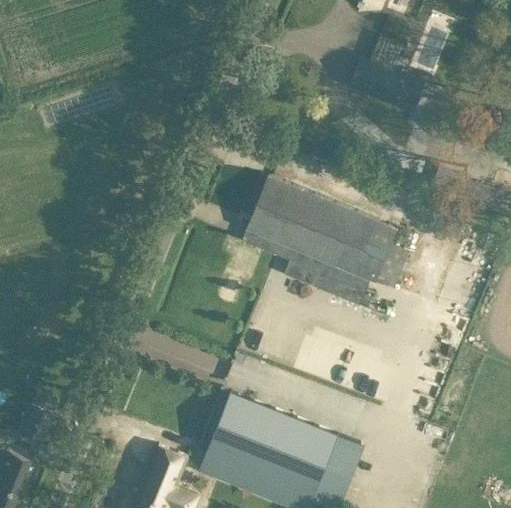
[(360,59),(349,85),(413,110),(423,84),(360,59)]
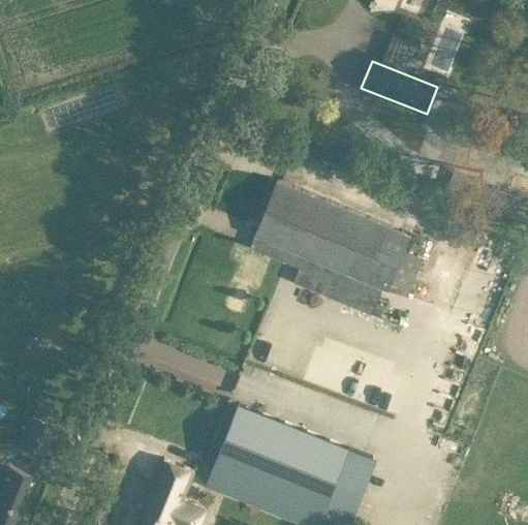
[(249,249),(269,257),(299,270),(293,282),(372,315),(382,290),(387,292),(404,253),(410,237),(367,219),(296,190),(277,182),(249,249)]
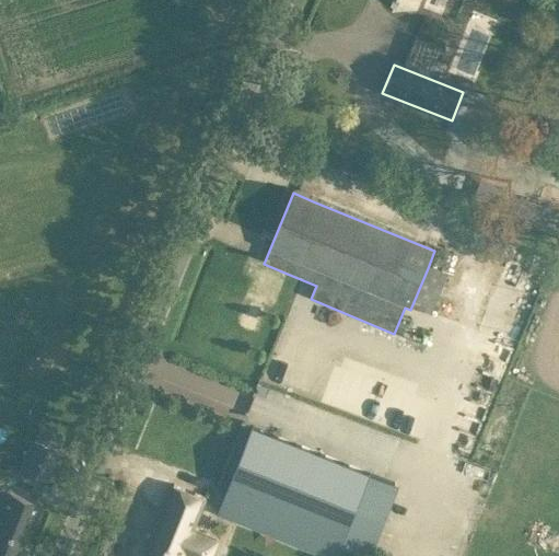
[(247,302),(237,328),(255,335),(265,310),(247,302)]
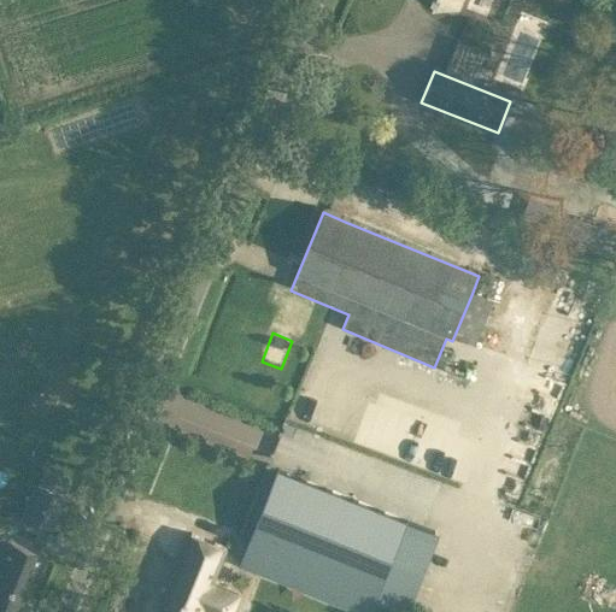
[(22,518),(51,530),(65,498),(62,496),(68,483),(45,474),(39,487),(35,486),(22,518)]
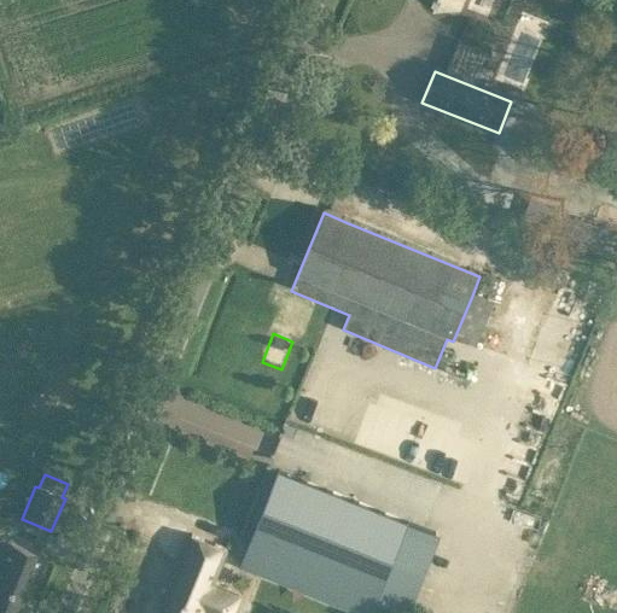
[(372,612),(374,607),(407,526),(278,474),(246,554),(313,582),(307,596),(344,612),(372,612)]
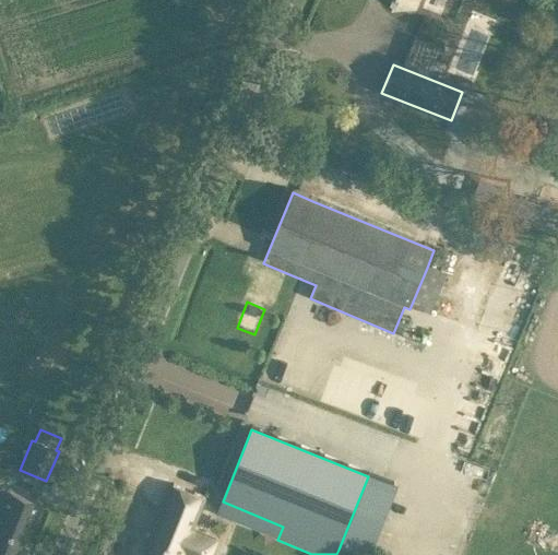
[(159,521),(145,554),(182,554),(211,554),(214,544),(190,534),(191,533),(204,500),(174,487),(159,521)]
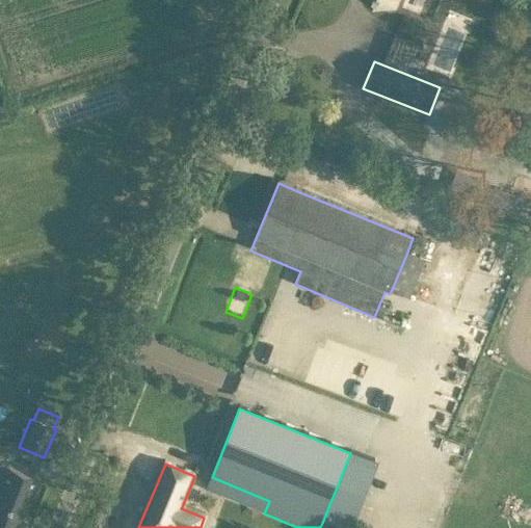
[(29,506),(40,482),(0,465),(0,525),(5,527),(17,527),(26,505),(29,506)]
